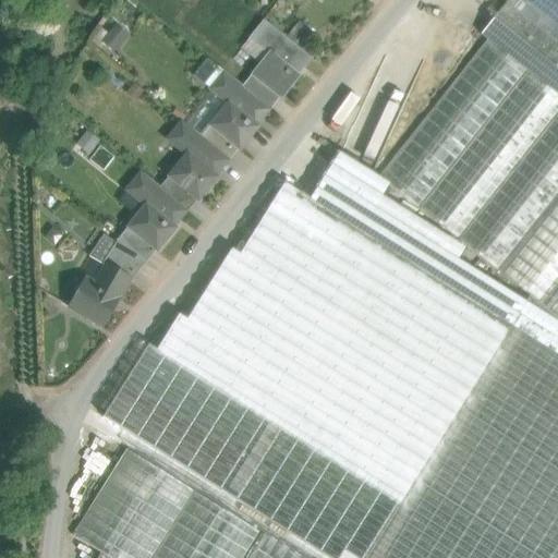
[(557,0),(529,0),(557,22),(557,14),(554,11),(557,4),(557,0)]
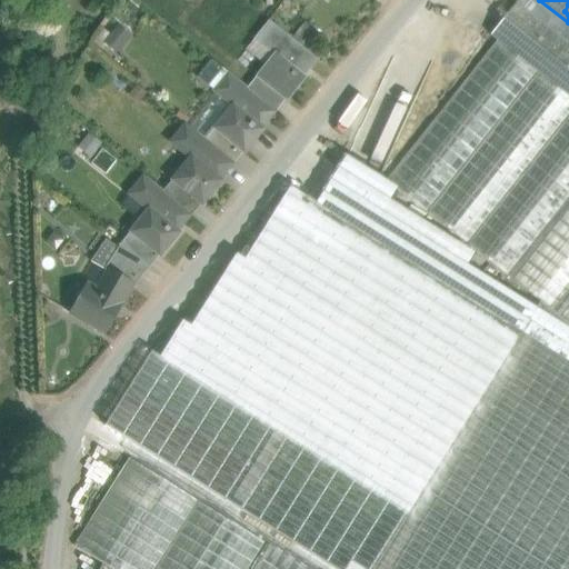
[(568,45),(516,2),(489,36),(497,41),(537,72),(568,98),(568,45)]
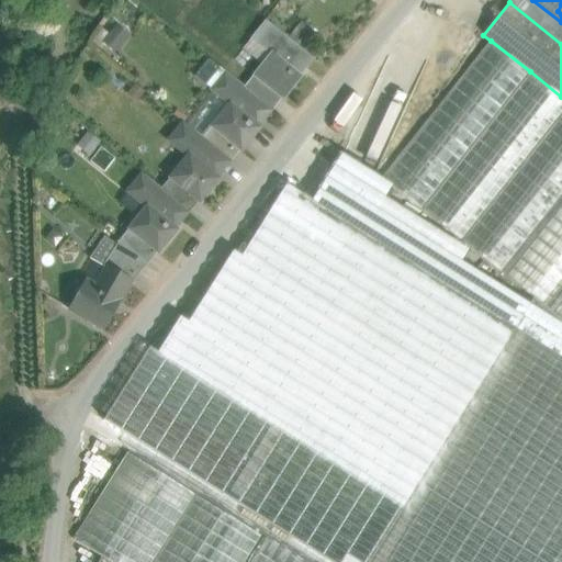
[(314,59),(266,21),(251,38),(270,54),(253,76),(280,98),(283,101),(303,77),(301,76),(314,59)]
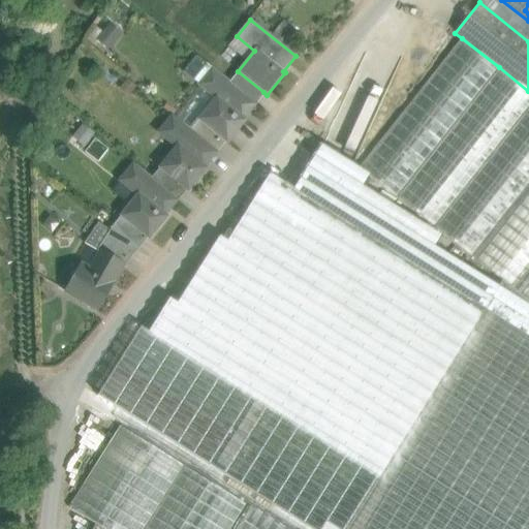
[(462,38),(359,167),(396,197),(499,67),(462,38)]
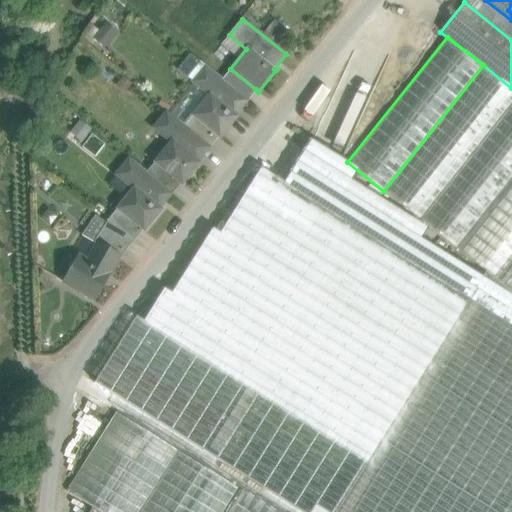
[(222,79),(190,53),(177,70),(195,84),(170,115),(184,126),(192,116),(217,136),(220,138),(238,117),(234,114),(246,99),(222,79)]
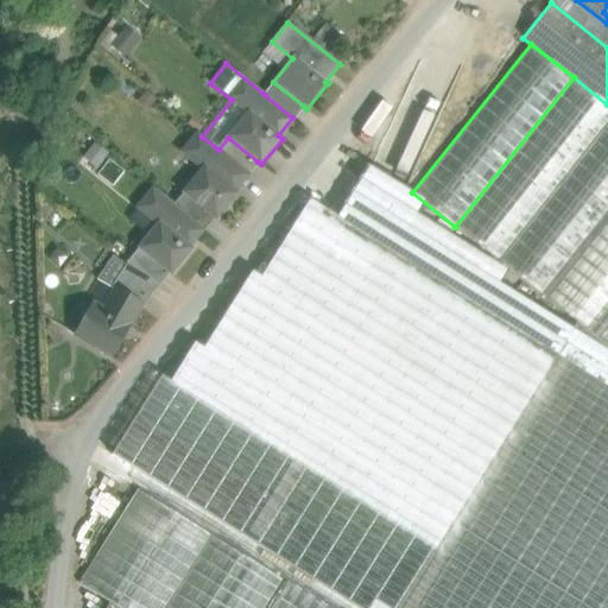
[(607,105),(574,77),(455,227),(498,261),(607,121),(607,105)]
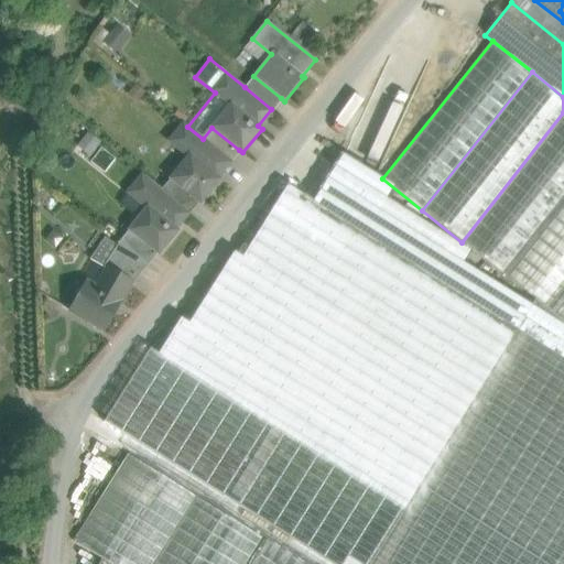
[(281,98),(253,76),(245,87),(271,109),(281,98)]
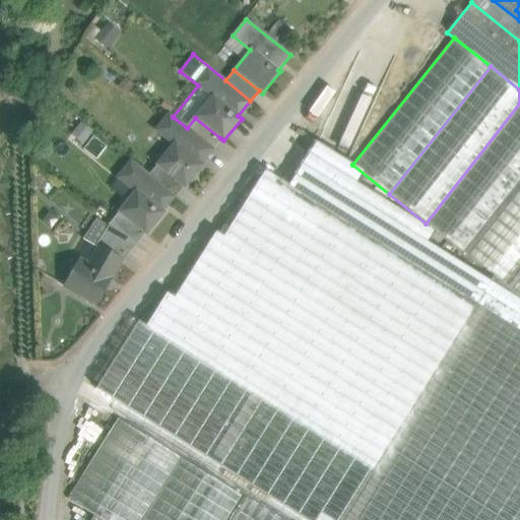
[(519,104),(426,223),(463,252),(519,179),(519,104)]
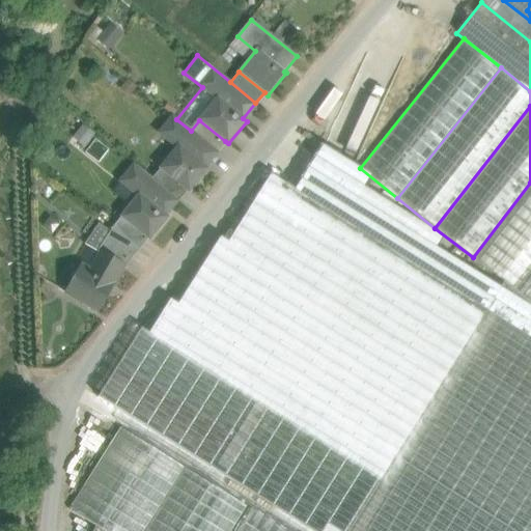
[(176,119),(172,116),(159,133),(177,147),(160,168),(186,189),(189,192),(207,169),(204,166),(217,151),(191,131),(176,119)]
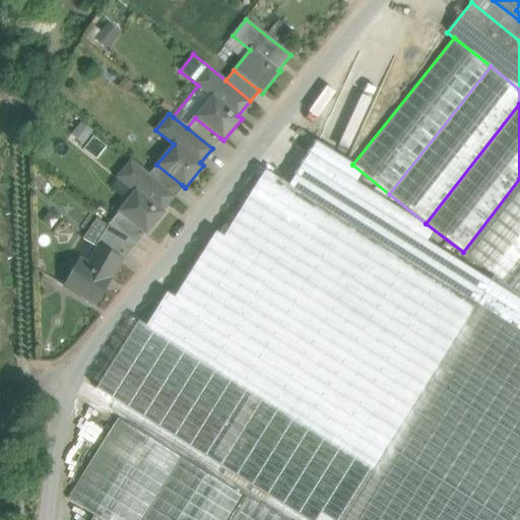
[(220,138),(195,118),(187,128),(212,148),(220,138)]
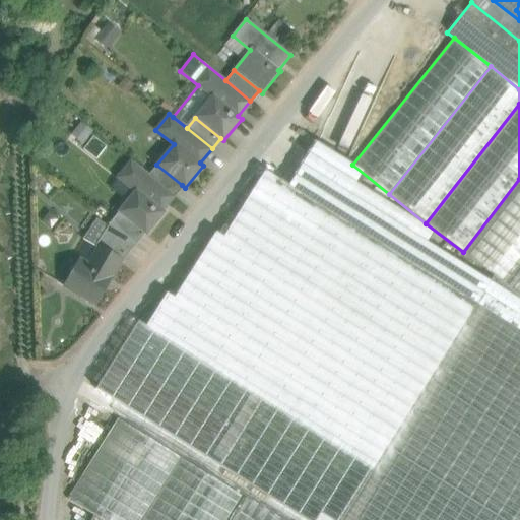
[(148,175),(131,160),(118,177),(135,191),(118,212),(145,234),(146,235),(165,212),(161,210),(174,195),(148,175)]
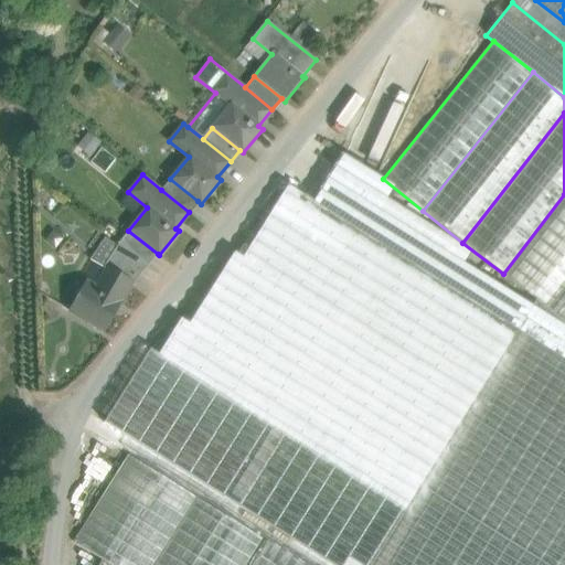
[(198,201),(170,179),(161,190),(189,212),(198,201)]
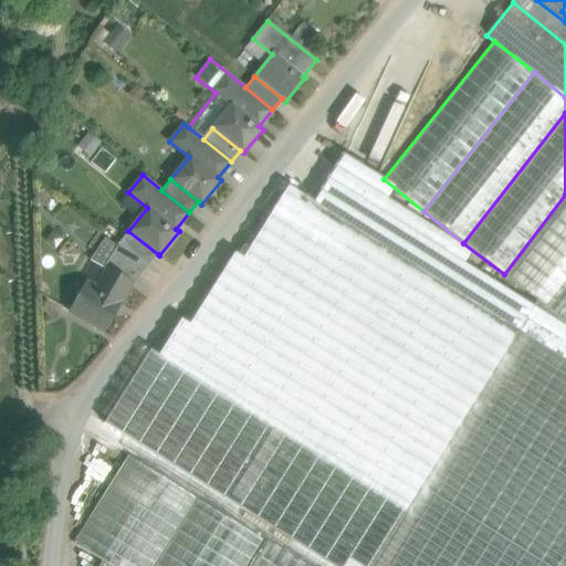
[(565,205),(509,279),(536,301),(548,310),(565,287),(565,205)]
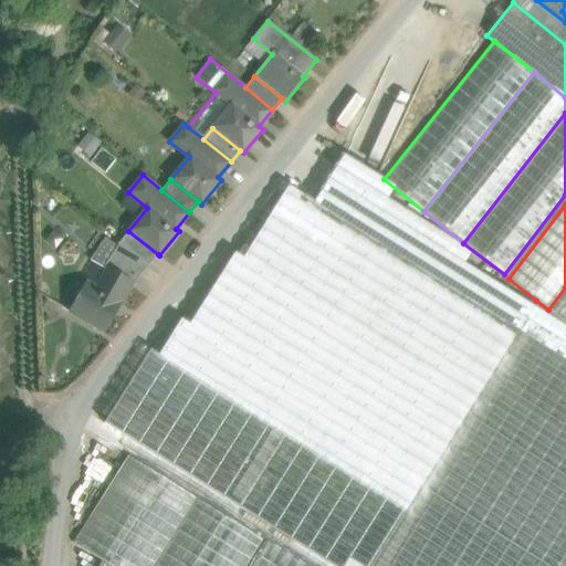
[(158,254),(128,231),(119,242),(121,243),(146,264),(149,266),(158,254)]
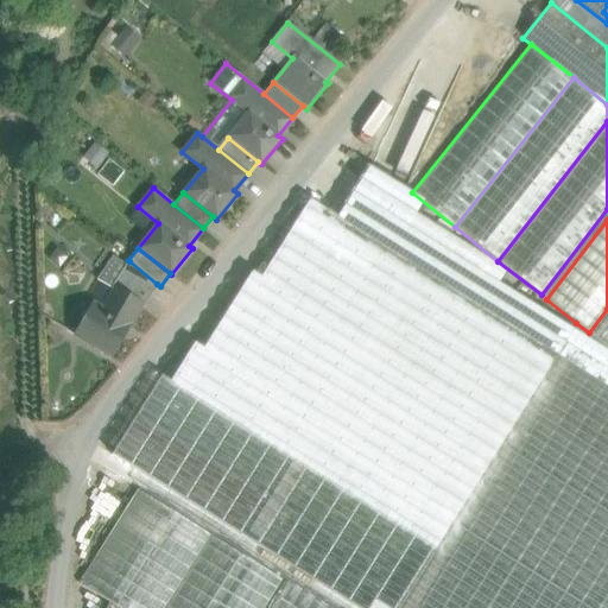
[(157,284),(130,261),(113,287),(141,304),(157,284)]
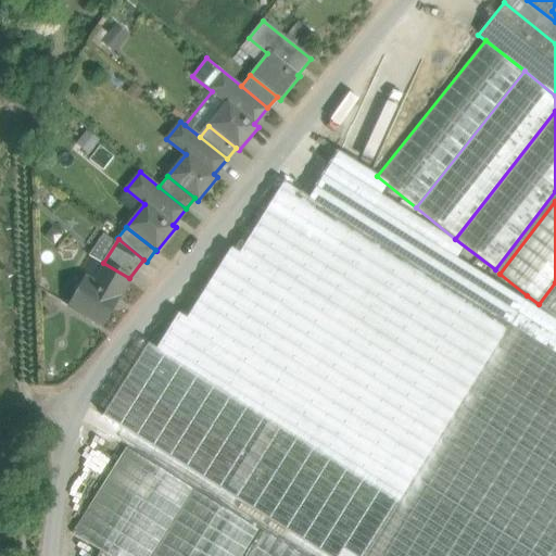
[(106,267),(96,285),(85,278),(68,306),(103,326),(119,298),(117,297),(127,279),(129,280),(130,279),(129,278),(103,263),(102,263),(101,264),(106,267)]
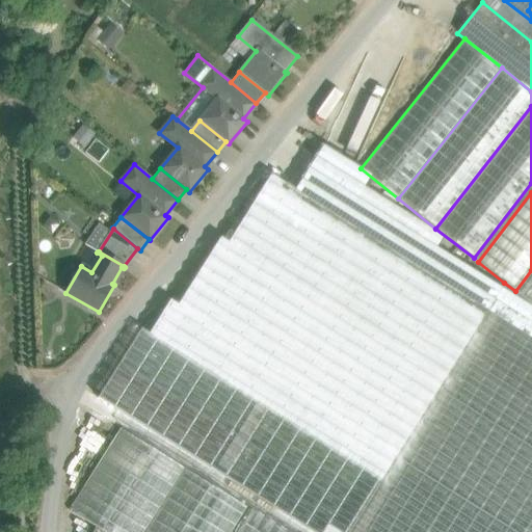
[(504,283),(348,531),(531,531),(531,303),(523,297),(515,291),(504,283)]
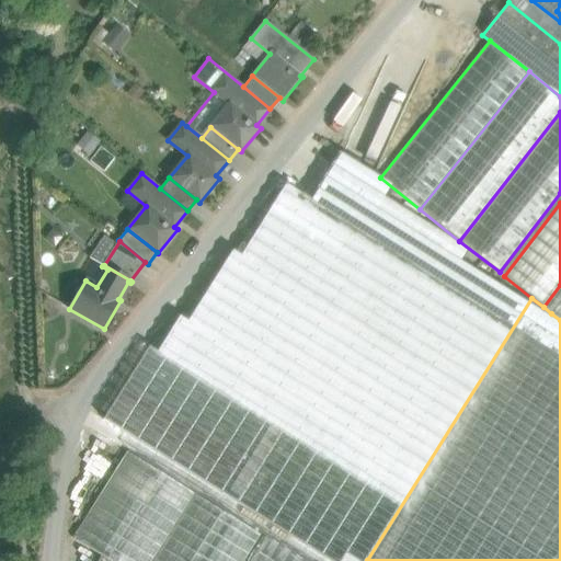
[(560,300),(551,313),(560,320),(560,300)]
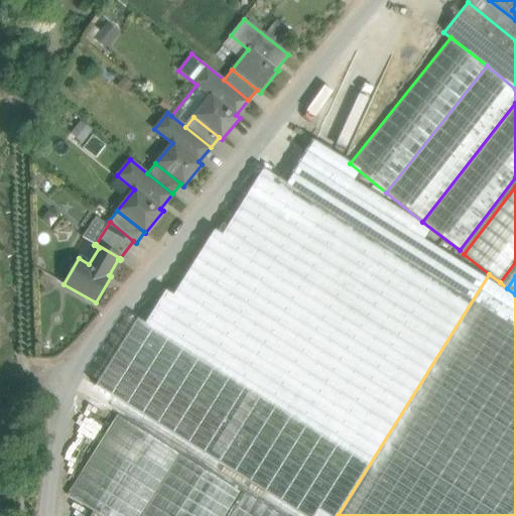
[(241,493),(117,416),(68,495),(94,511),(101,515),(227,515),(241,493)]
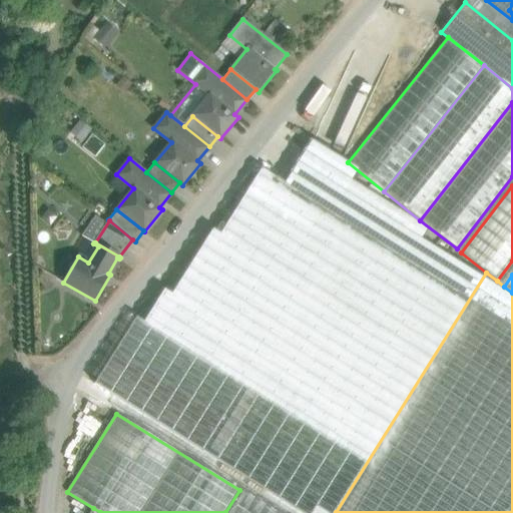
[(277,512),(239,490),(225,512),(277,512)]
